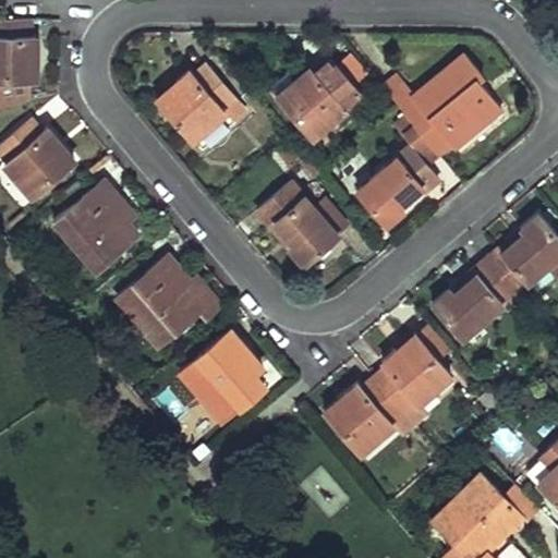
[(1,15),(0,15),(0,74),(29,76),(29,50),(37,50),(37,31),(29,31),(29,15),(1,15)]
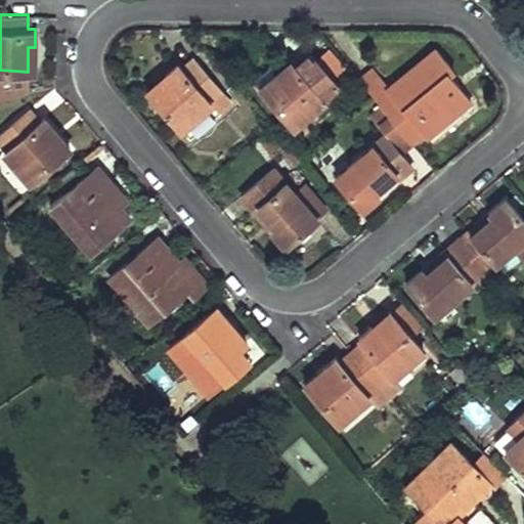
[(449,69),(433,50),(390,87),(374,69),(360,80),(374,95),(379,102),(411,141),(423,131),(426,135),(470,97),(452,77),(449,79),(443,73),(449,69)]
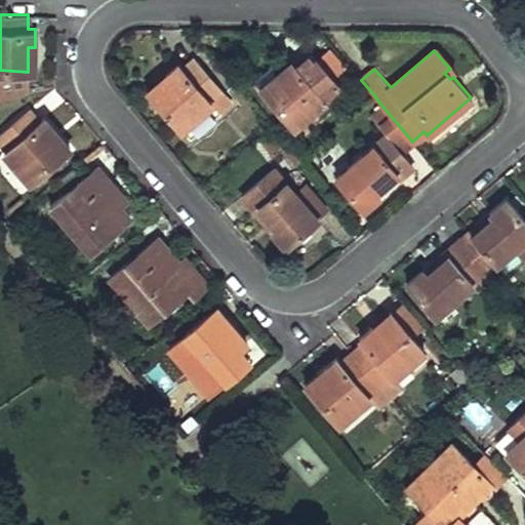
[(267,67),(252,78),(293,127),(324,101),(321,96),(332,86),(310,61),(305,61),(303,57),(289,68),(285,63),(273,74),(267,67)]
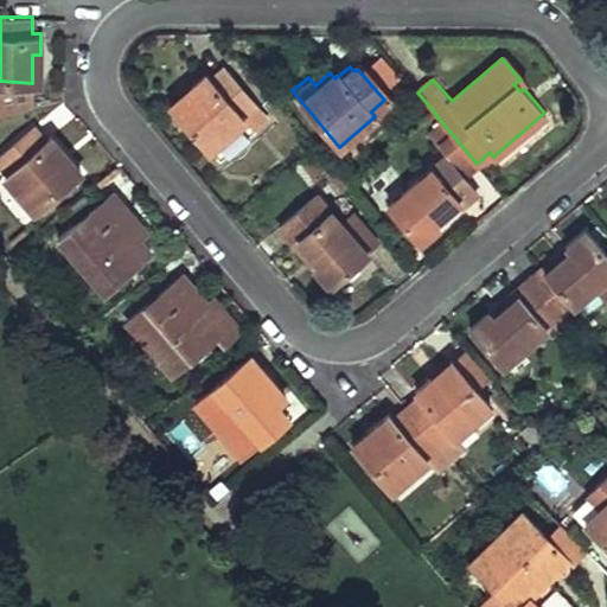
[(206,75),(191,88),(196,94),(176,110),(209,148),(244,119),(241,114),(253,103),(223,69),(211,80),(206,75)]
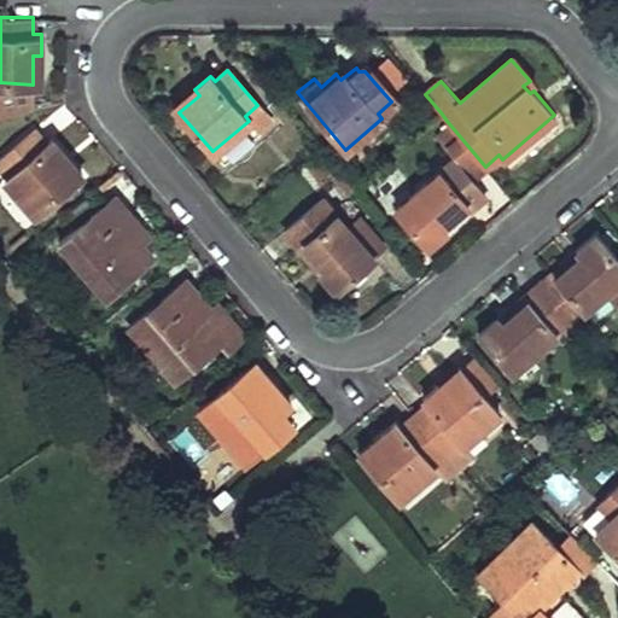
[(194,89),(174,106),(179,112),(199,95),(194,89)]
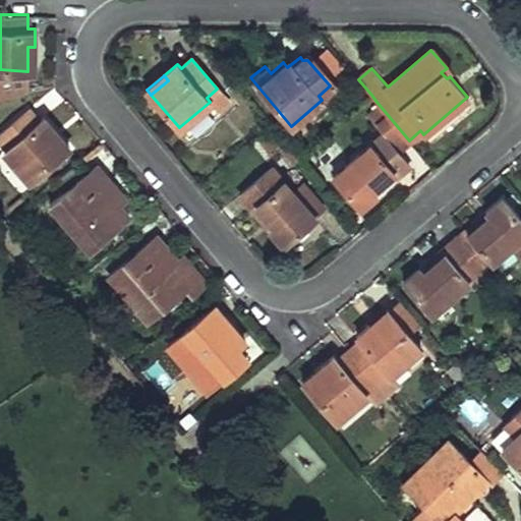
[(12,77),(3,76),(3,91),(13,90),(12,77)]
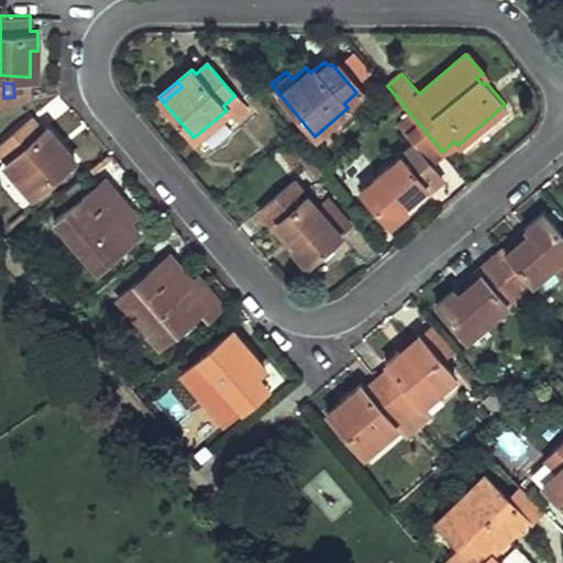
[(348,108),(332,122),(339,130),(355,116),(352,111),(363,101),(356,92),(344,103),(348,108)]
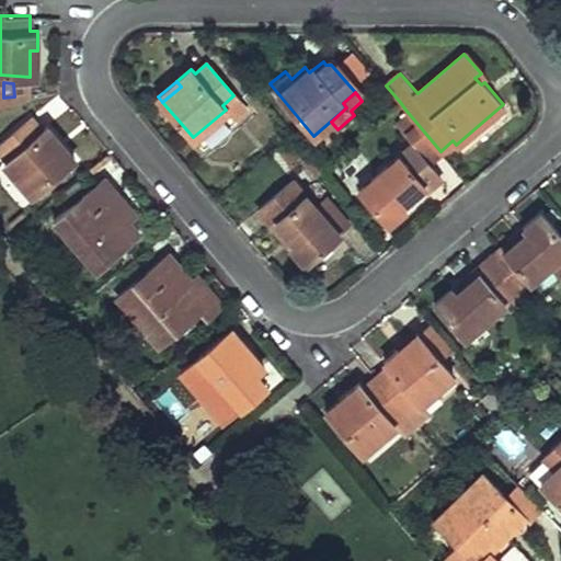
[(32,117),(0,145),(0,148),(8,158),(3,161),(33,194),(69,162),(53,144),(58,139),(46,125),(42,128),(32,117)]
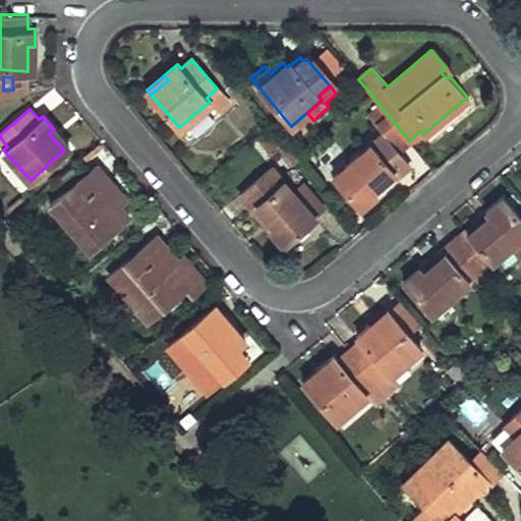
[(54,129),(49,133),(64,151),(69,147),(54,129)]
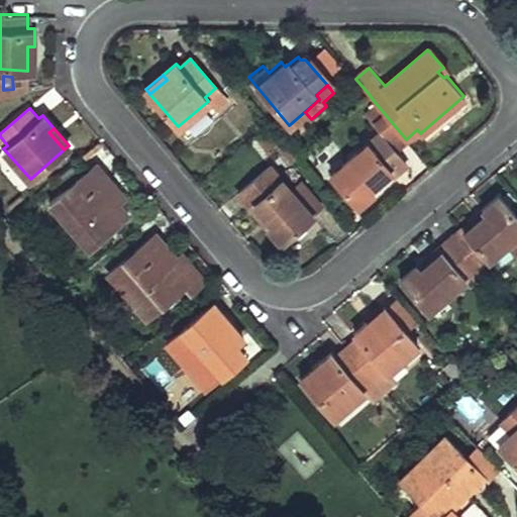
[(380,133),(331,174),(355,203),(373,189),(370,186),(389,170),(392,173),(404,163),(380,133)]
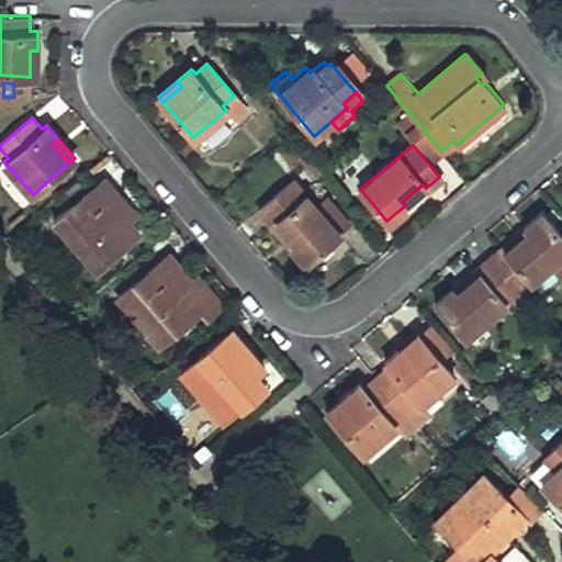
[(291,146),(284,154),(293,164),(301,157),(291,146)]
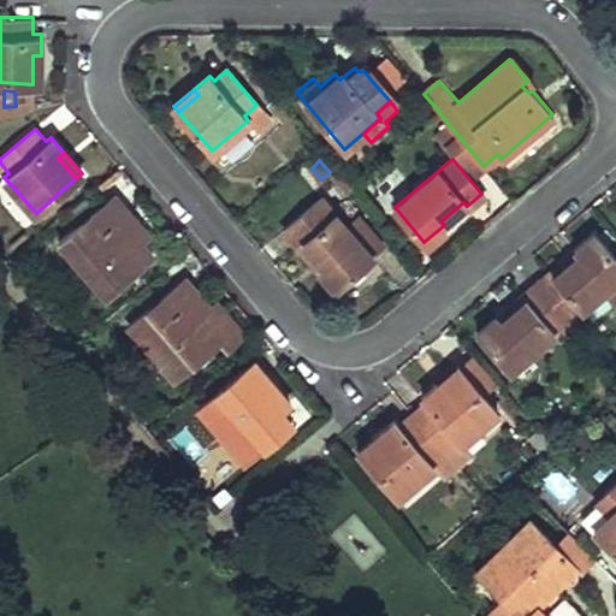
[(116,195),(61,242),(106,295),(153,255),(141,242),(149,235),(116,195)]
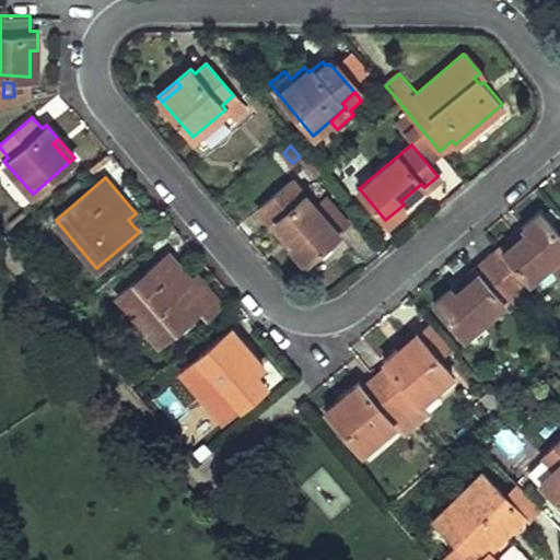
[(291,178),(257,206),(271,223),(275,219),(294,242),(290,246),(304,264),(338,235),(291,178)]
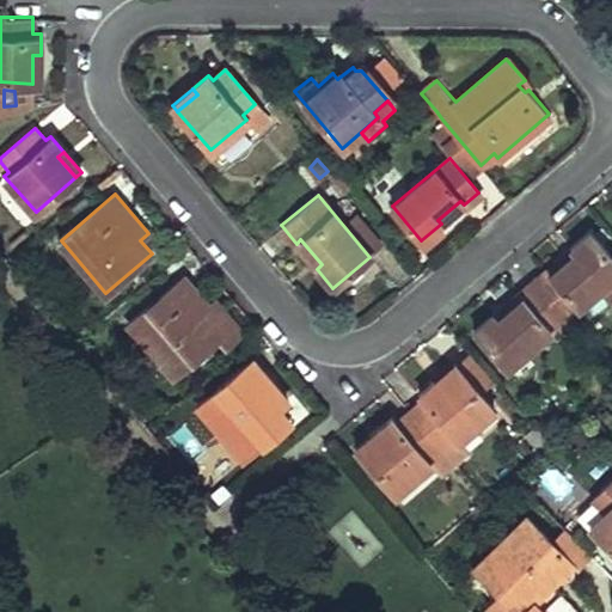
[(548,270),(533,282),(564,319),(601,288),(611,279),(611,255),(592,232),(571,250),(576,255),(552,275),(548,270)]
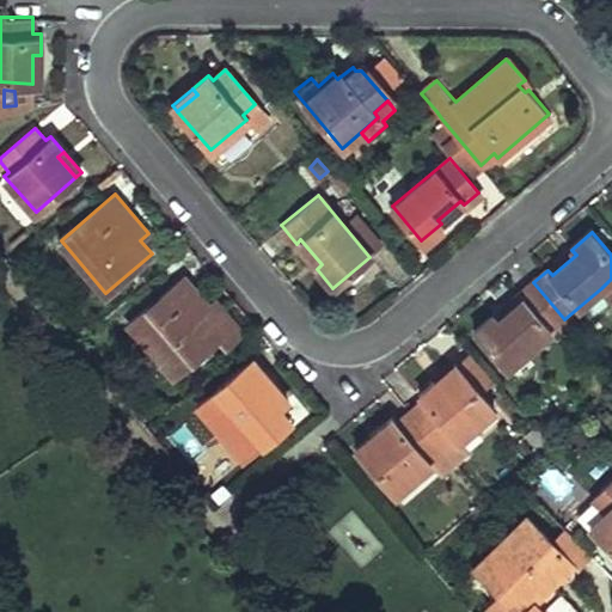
[(300,239),(297,244),(317,269),(322,264),(300,239)]
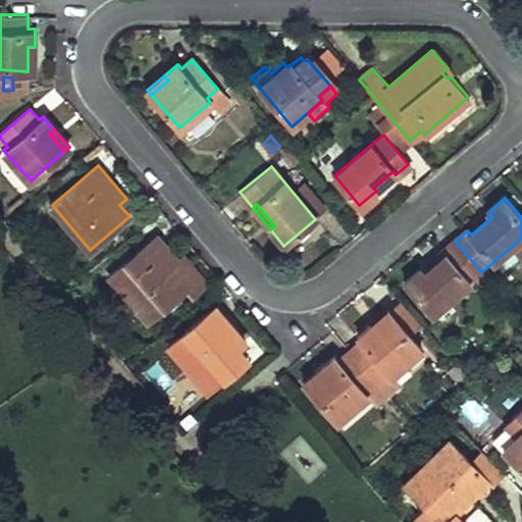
[(487,213),(467,230),(471,235),(491,217),(487,213)]
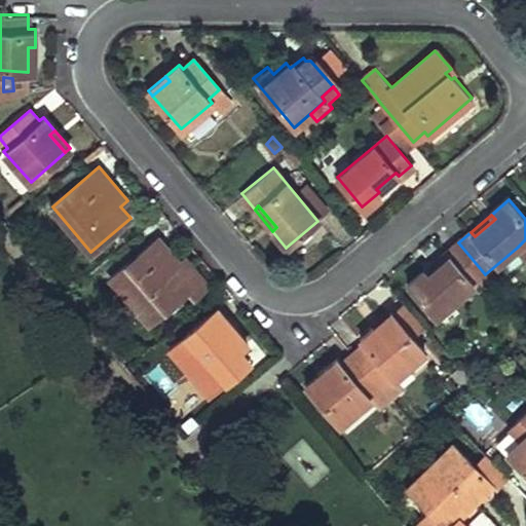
[(180,262),(159,236),(112,276),(150,323),(190,289),(183,279),(190,273),(180,262)]
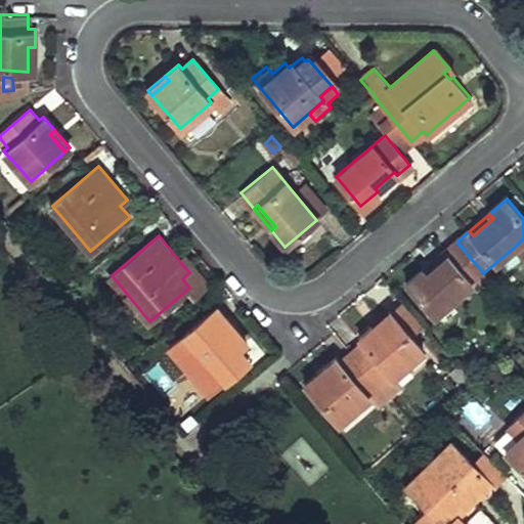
[(523,238),(515,247),(523,258),(523,238)]
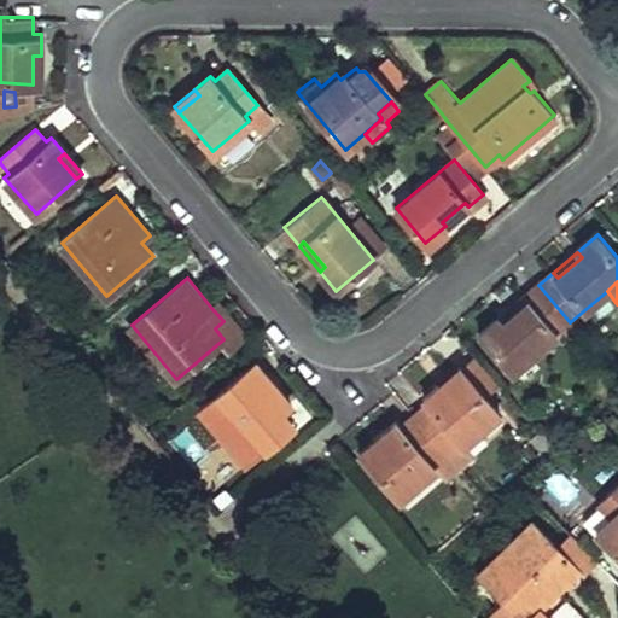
[(499,319),(479,334),(512,372),(570,322),(538,285),(524,297),(529,302),(503,325),(499,319)]
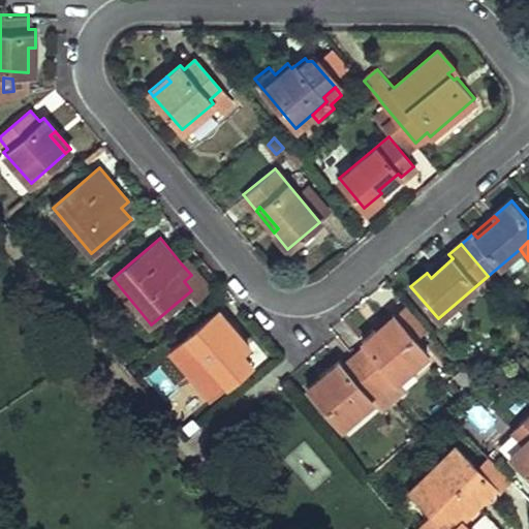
[(448,254),(427,273),(431,278),(453,258),(448,254)]
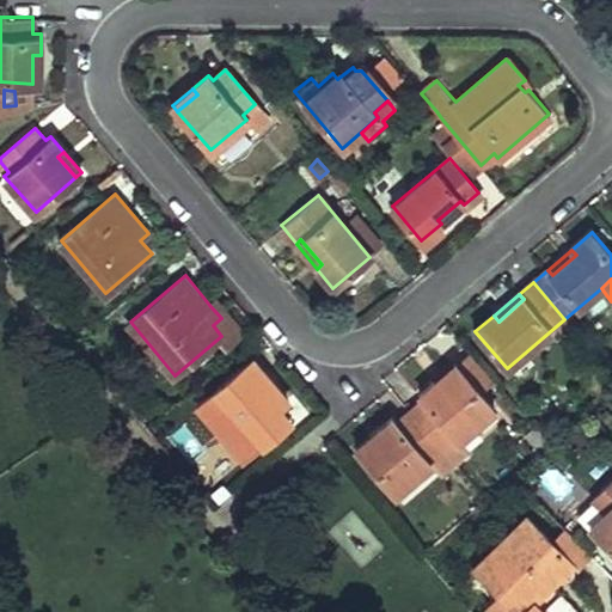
[(216,299),(209,305),(221,318),(213,325),(221,336),(227,342),(243,330),(216,299)]
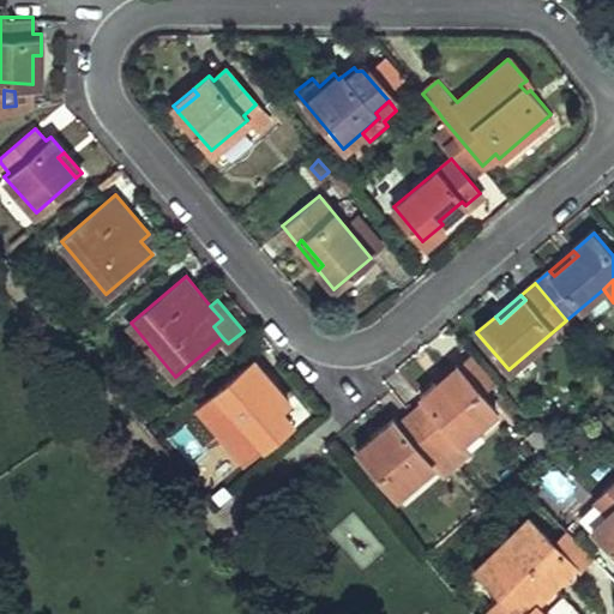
[(256,356),(200,404),(247,458),(293,419),(282,407),(292,398),(256,356)]
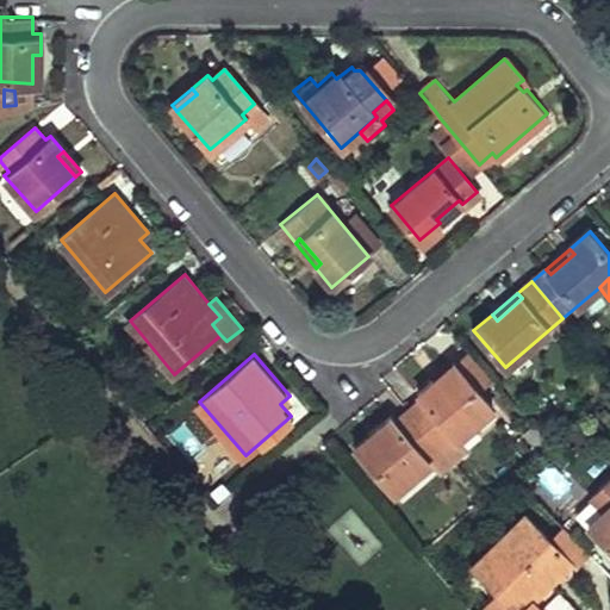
[(454,362),(433,381),(436,387),(459,368),(454,362)]
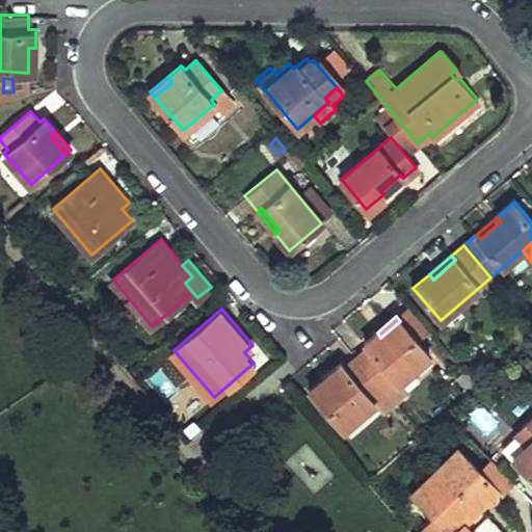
[(369,348),(357,358),(383,389),(394,379),(397,383),(430,355),(400,321),(380,338),(377,333),(365,343),(369,348)]
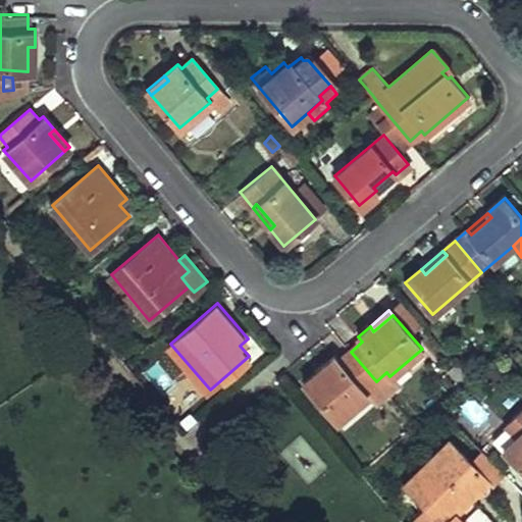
[(335,355),(322,366),(326,371),(308,386),(337,421),(368,395),(365,390),(376,381),(351,352),(341,360),(335,355)]
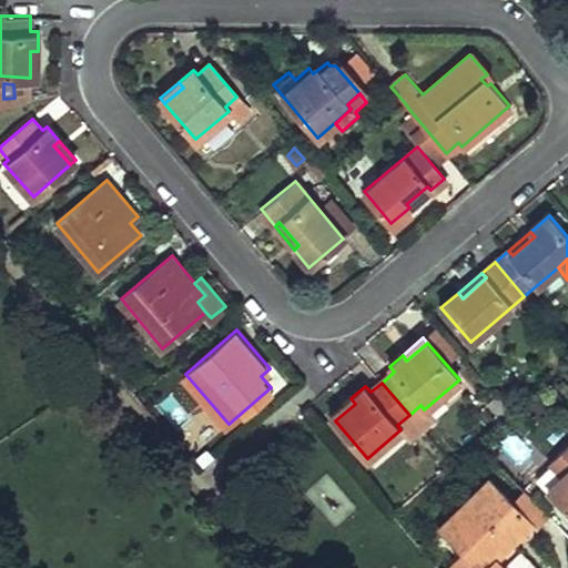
[(351,398),(331,416),(335,421),(355,404),(351,398)]
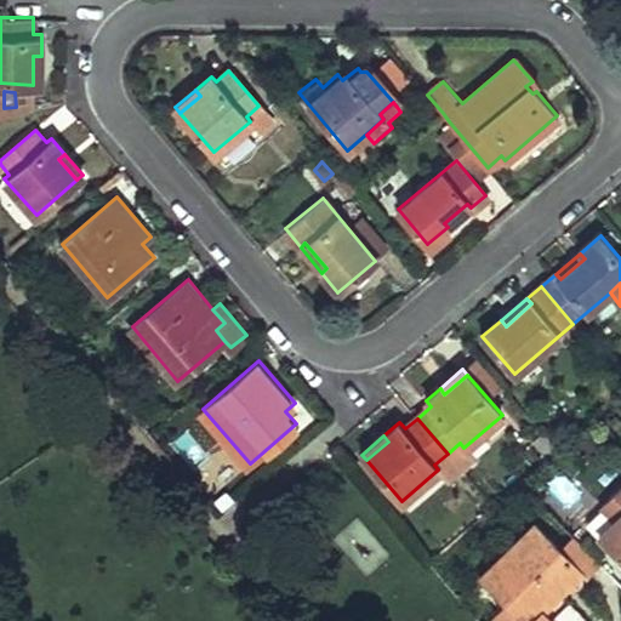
[(620,511),(598,535),(620,558),(620,511)]
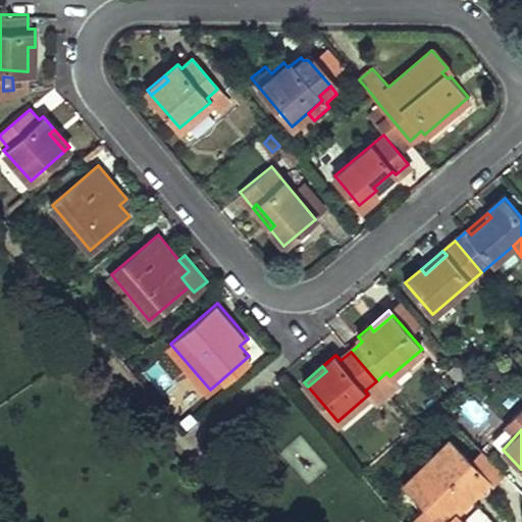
[(477,446),(466,456),(451,438),(404,482),(423,504),(413,513),(421,521),(492,521),(479,507),(463,521),(455,512),(459,509),(454,504),(484,475),(488,480),(501,470),(477,446)]
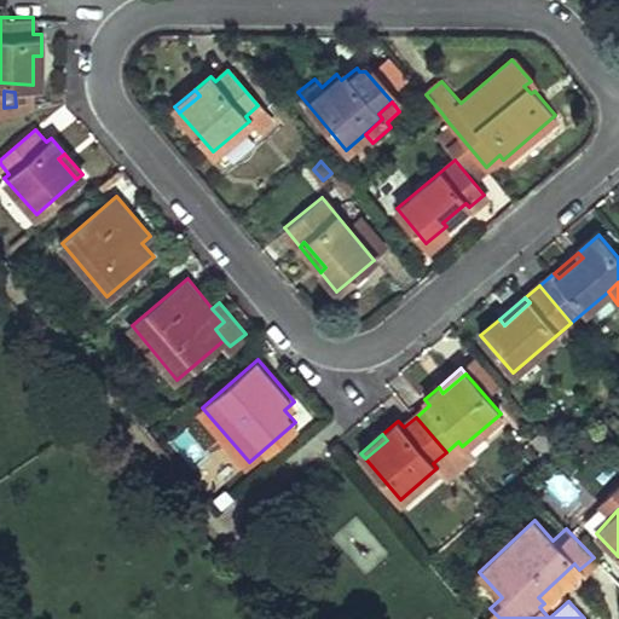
[(574,563),(538,597),(544,603),(579,570),(574,563)]
